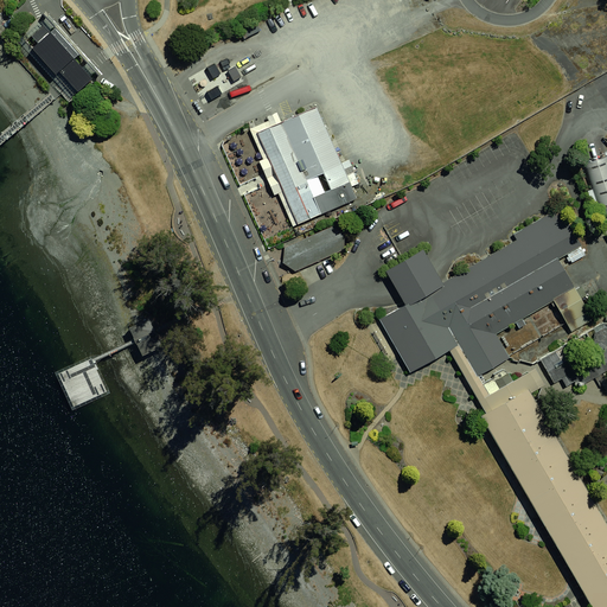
[(57,21),(49,23),(36,33),(40,40),(37,43),(62,72),(75,75),(90,62),(85,57),(66,34),(57,21)]
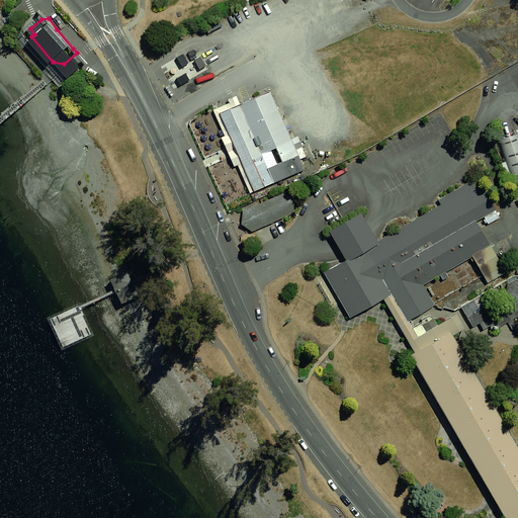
[(83,61),(77,53),(64,64),(70,72),(83,61)]
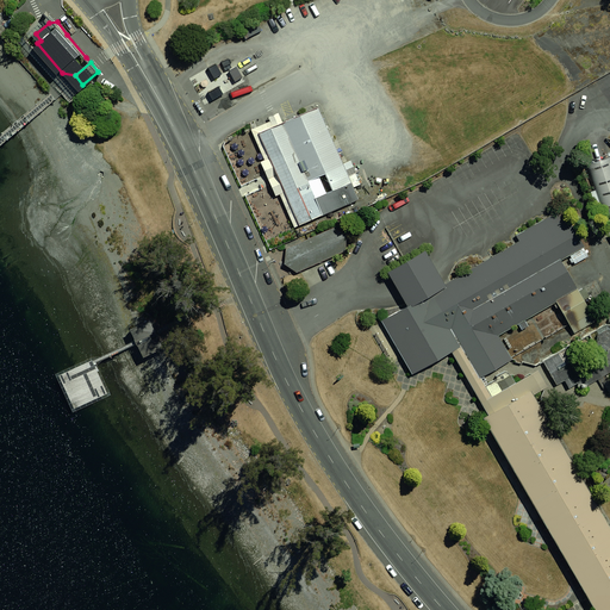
[(211,66),(201,70),(209,83),(217,79),(211,66)]
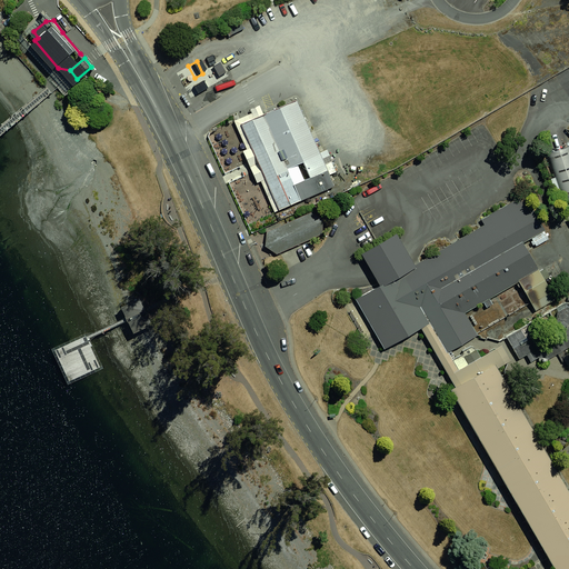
[(217,67),(209,71),(215,81),(222,77),(217,67)]
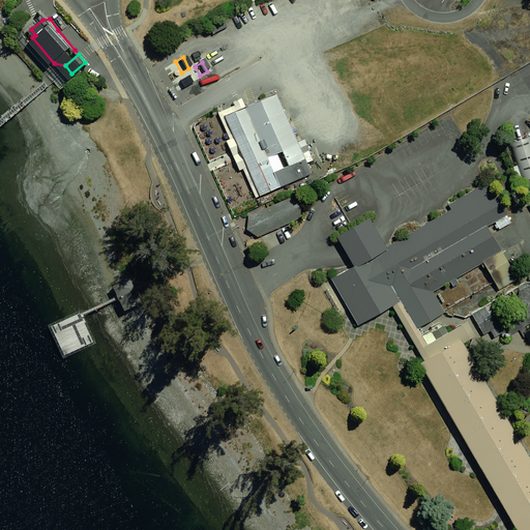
[(185,78),(176,82),(181,91),(190,87),(185,78)]
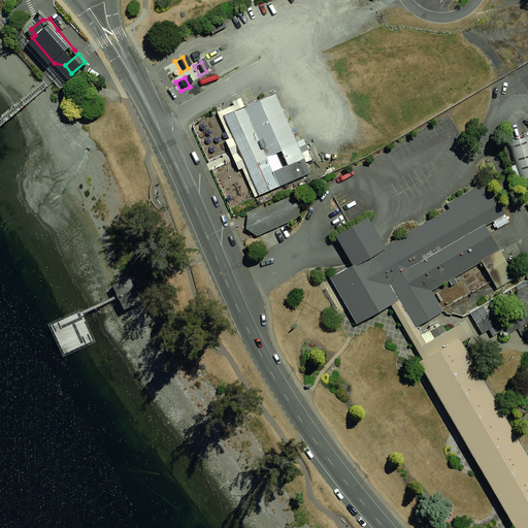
[(259,195),(310,172),(275,94),(245,107),(225,117),(259,195)]
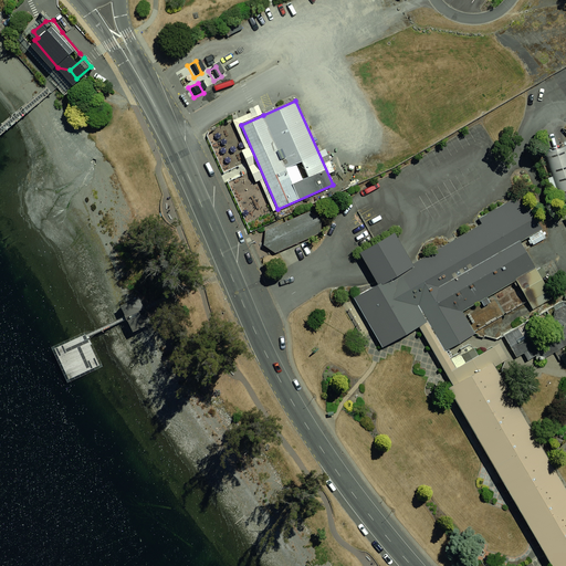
[(241,125),(263,115),(259,105),(249,108),(251,113),(233,121),(245,148),(241,150),(255,182),(260,181),(273,211),(278,209),(241,125)]
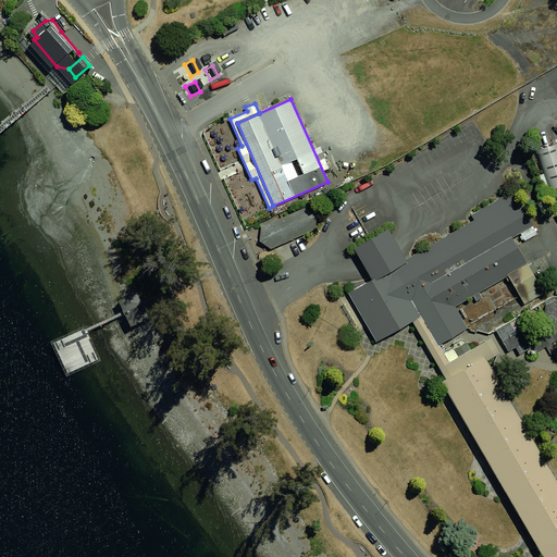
[(556,144),(537,151),(553,195),(556,194),(556,144)]
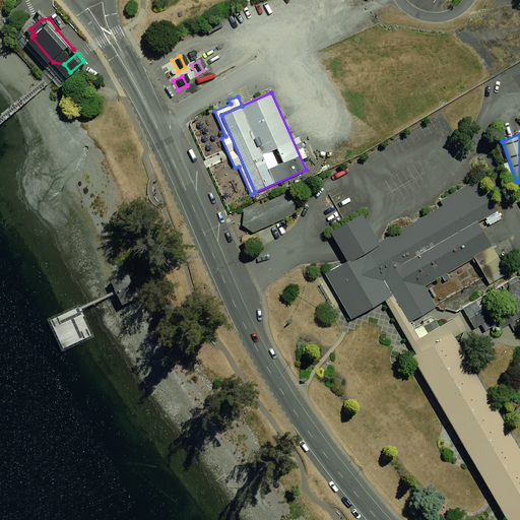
[(507,519),(519,519),(519,449),(455,337),(467,330),(459,316),(440,327),(436,320),(424,326),(424,325),(414,329),(410,322),(437,307),(426,286),(474,258),(493,248),(478,222),(499,210),(478,178),(440,201),(443,205),(379,243),(347,261),(331,270),(325,273),(352,319),(385,301),(416,354),(412,356),(419,370),(442,407),(507,519)]
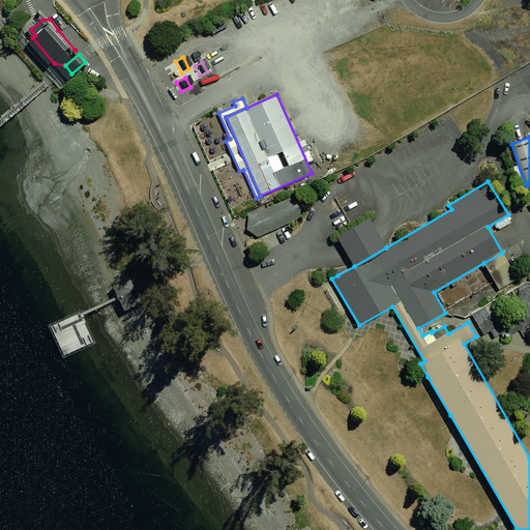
[(291,198),(248,216),(246,229),(258,237),(300,218),(301,204),(291,198)]
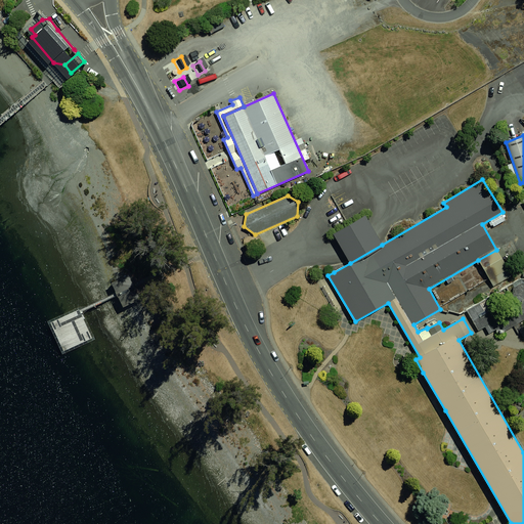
[(334,234),(350,263),(382,245),(365,216),(334,234)]
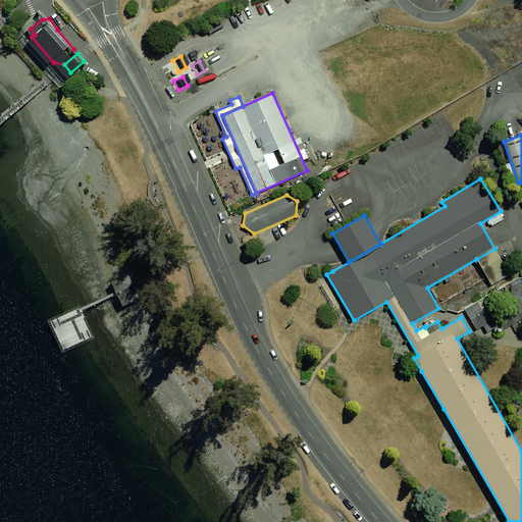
[(476,259),(491,285),(510,275),(494,249),(476,259)]
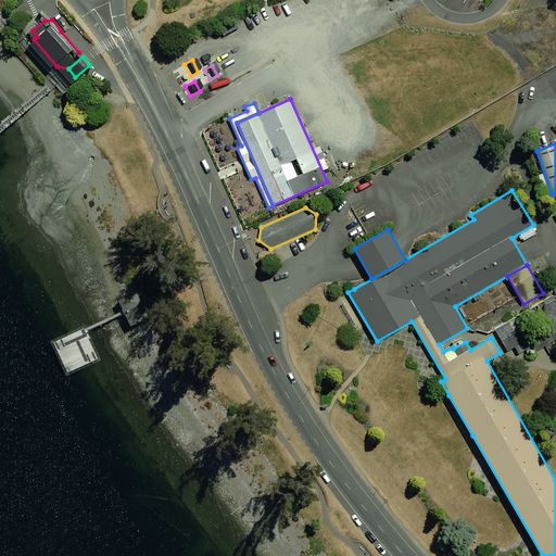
[(508,324),(497,330),(508,350),(516,345),(520,352),(532,344),(535,351),(555,339),(555,300),(554,300),(544,306),(544,319),(554,319),(554,323),(528,338),(522,328),(514,333),(508,324)]
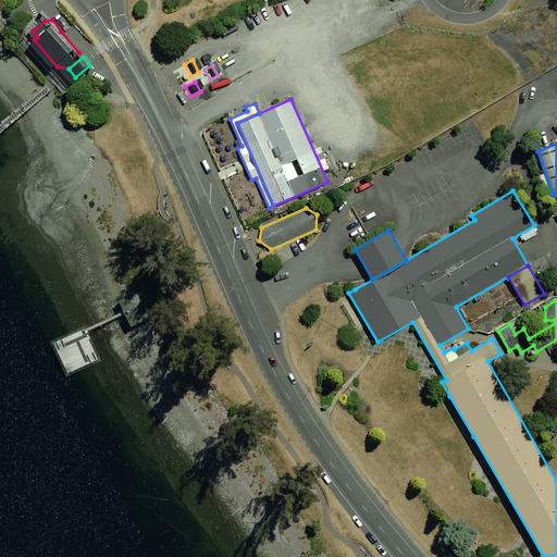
[(556,382),(546,424),(556,426),(556,382)]
